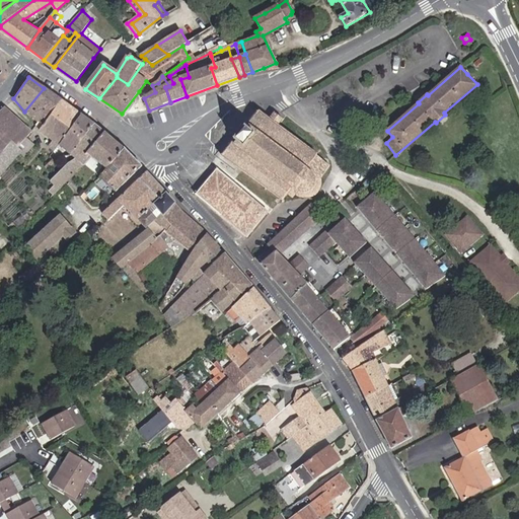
[(44,88),(24,112),(38,123),(47,110),(52,114),(61,100),(44,88)]
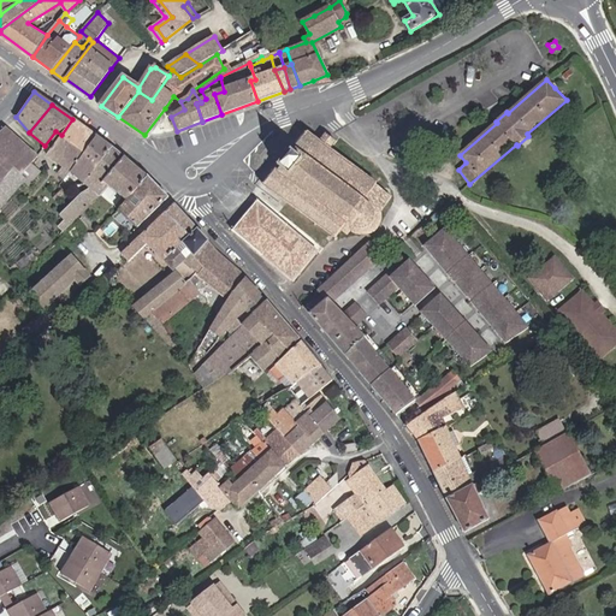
[(55,131),(45,146),(41,150),(49,157),(61,167),(57,175),(64,181),(70,173),(71,175),(98,137),(72,119),(61,135),(55,131)]
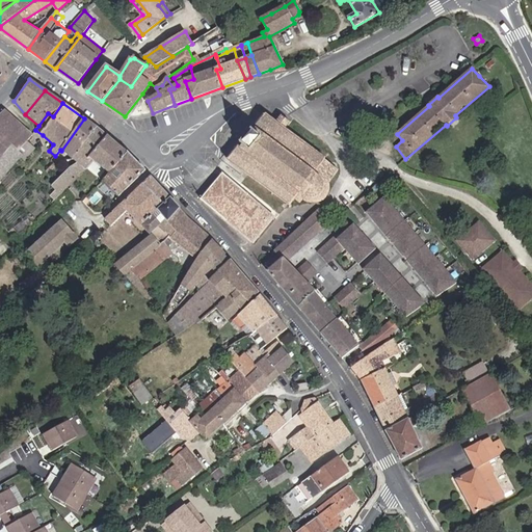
[(4,111),(0,114),(0,161),(11,147),(18,152),(27,141),(32,136),(4,111)]
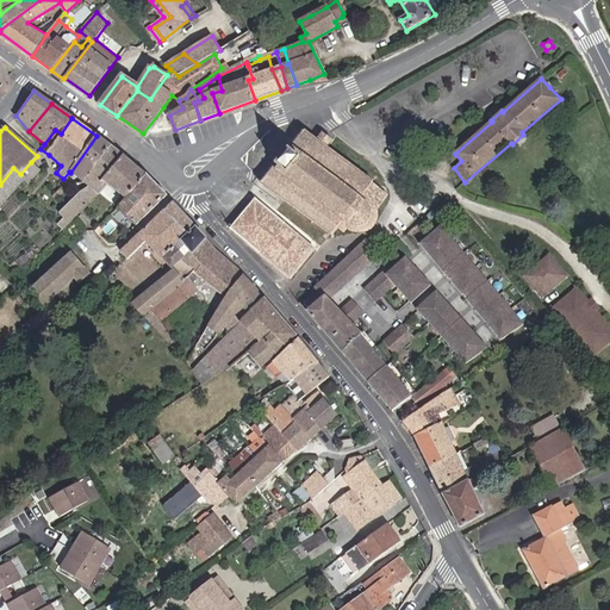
[(317,141),(312,137),(309,134),(305,131),(265,181),(261,185),(331,236),(338,228),(344,232),(347,229),(358,232),(361,232),(363,231),(367,230),(368,230),(373,226),(374,225),(375,222),(377,217),(377,212),(375,211),(388,195),(334,154),(327,148),(332,139),(324,132),(317,141)]
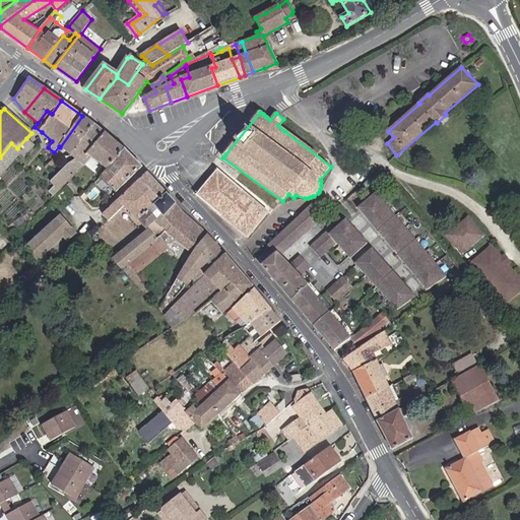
[(82,116),(60,147),(70,155),(94,126),(82,116)]
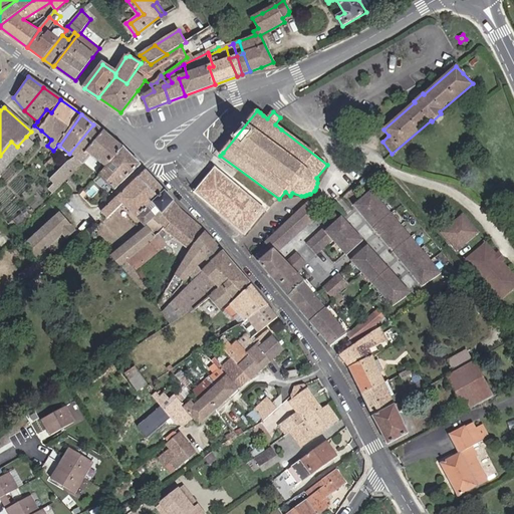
[(86,153),(103,133),(93,124),(69,154),(75,159),(81,165),(82,165),(84,163),(90,156),(86,153)]
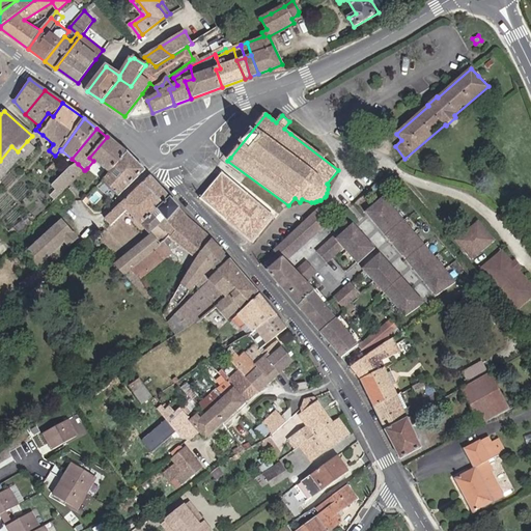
[(127,154),(107,137),(89,158),(93,161),(109,174),(127,154)]
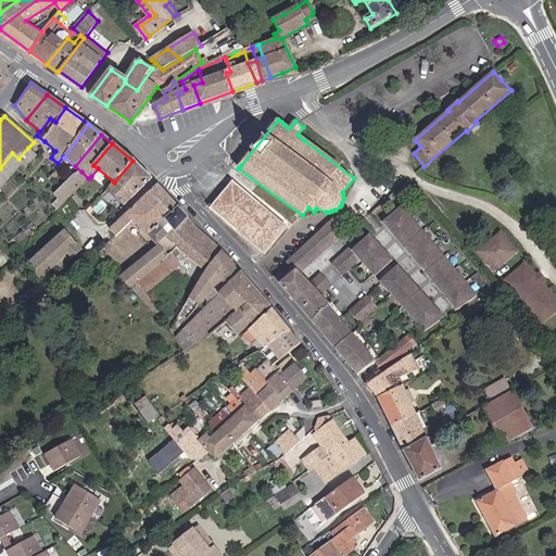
[(36,156),(28,148),(19,159),(12,153),(0,168),(0,187),(15,171),(20,174),(36,156)]
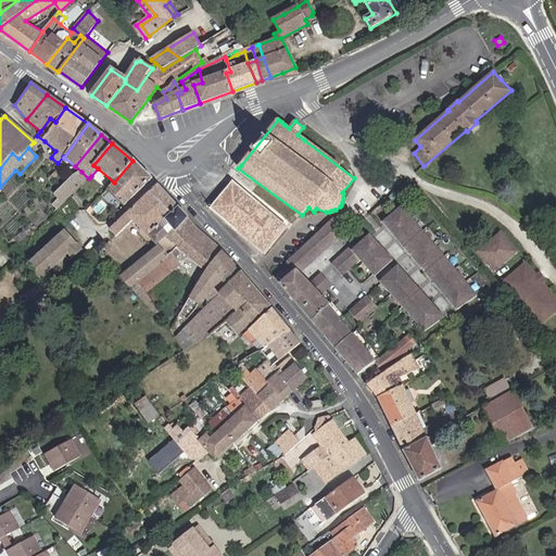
[(142,188),(151,180),(133,161),(114,182),(108,189),(106,190),(123,206),(142,188)]
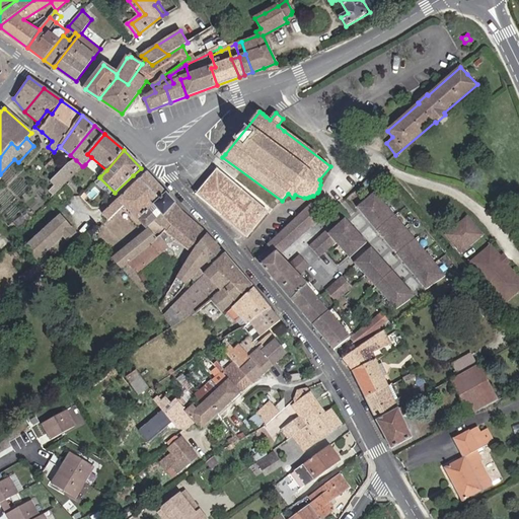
[(106,170),(91,157),(85,164),(100,176),(106,170)]
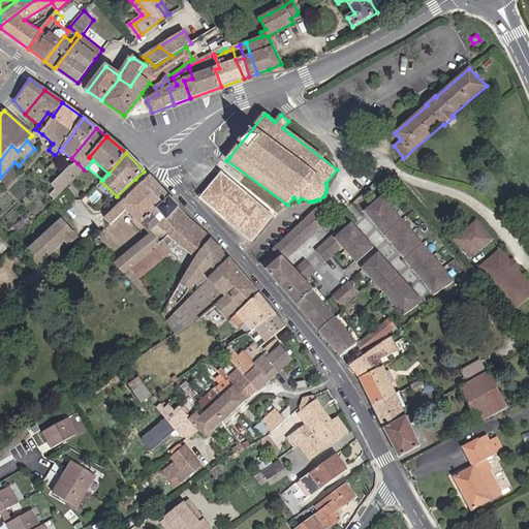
[(54,198),(84,169),(78,163),(70,167),(59,180),(52,185),(57,189),(51,195),(54,198)]
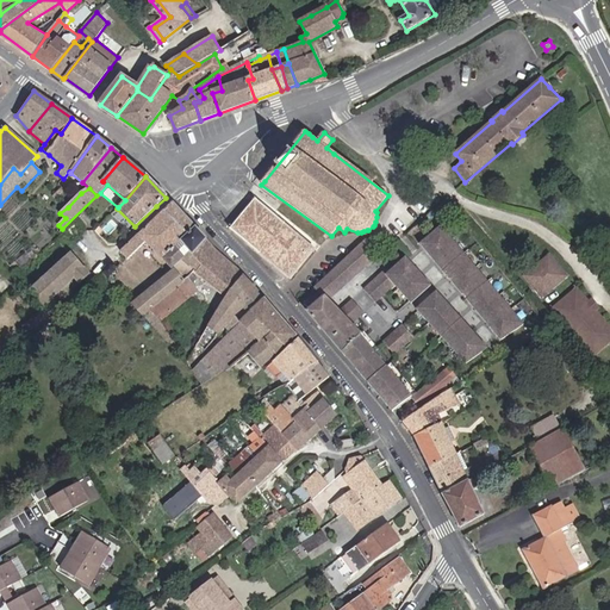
[(58,198),(55,194),(48,200),(43,205),(47,210),(58,198)]
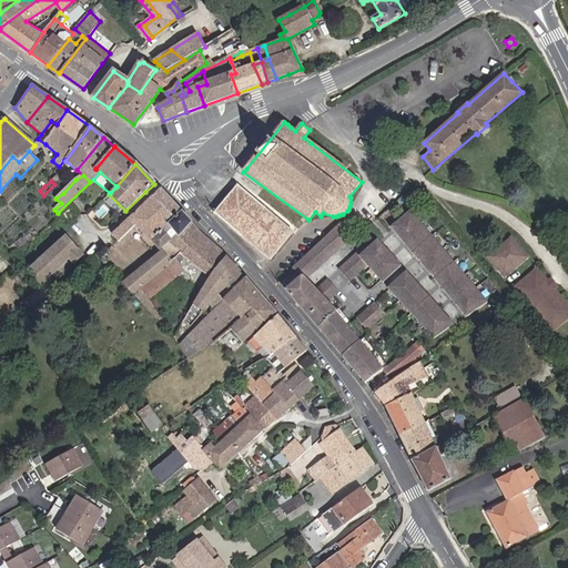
[(237,186),(214,213),(231,227),(231,221),(249,201),(254,200),(237,186)]
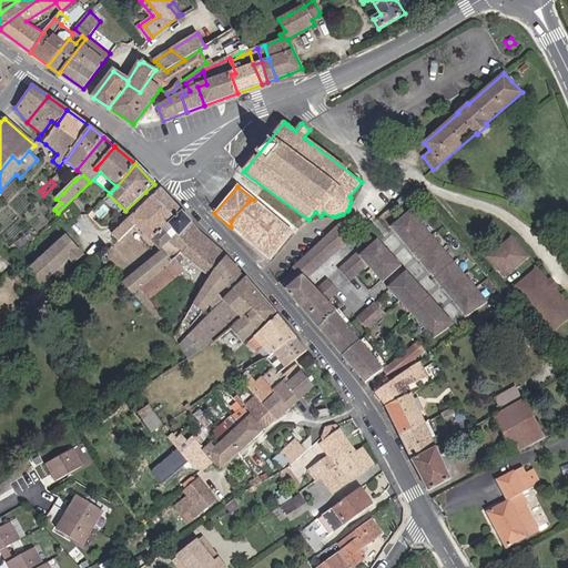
[(161,252),(125,282),(137,295),(142,302),(159,320),(162,317),(150,298),(142,286),(172,261),(178,255),(180,253),(175,249),(183,241),(180,236),(192,224),(192,223),(160,190),(112,235),(114,236),(120,242),(135,225),(161,252)]
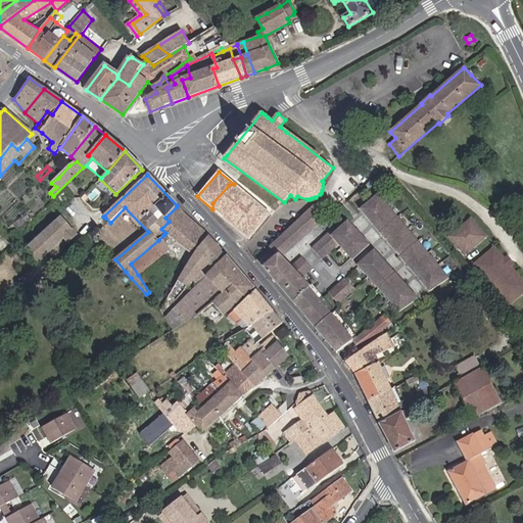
[(337,183),(342,194),(357,188),(351,176),(337,183)]
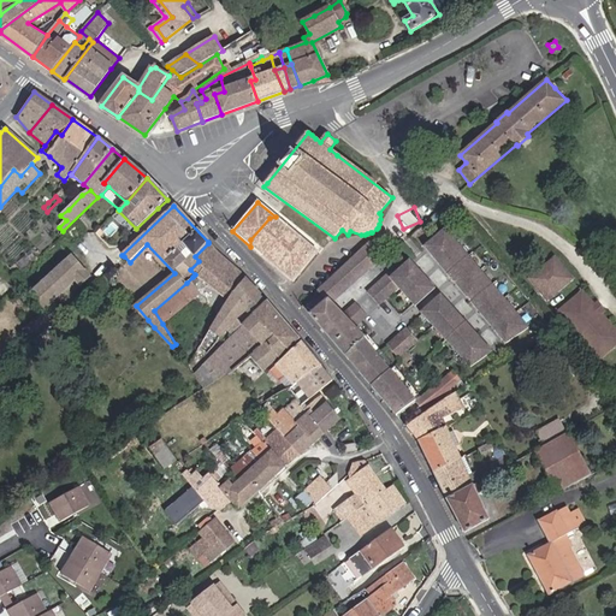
[(442,218),(450,211),(446,207),(439,214),(442,218)]
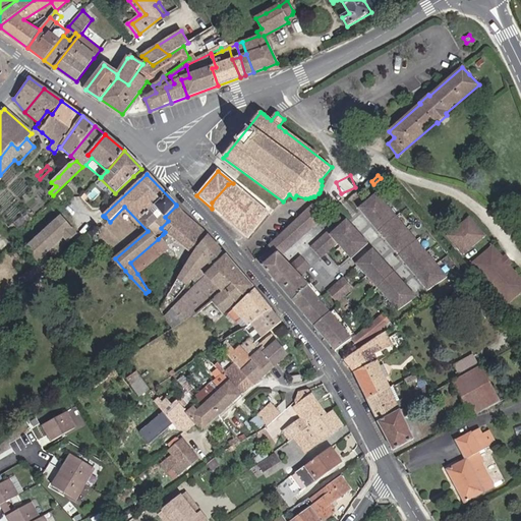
[(115,193),(100,178),(91,188),(95,192),(100,188),(111,198),(115,193)]
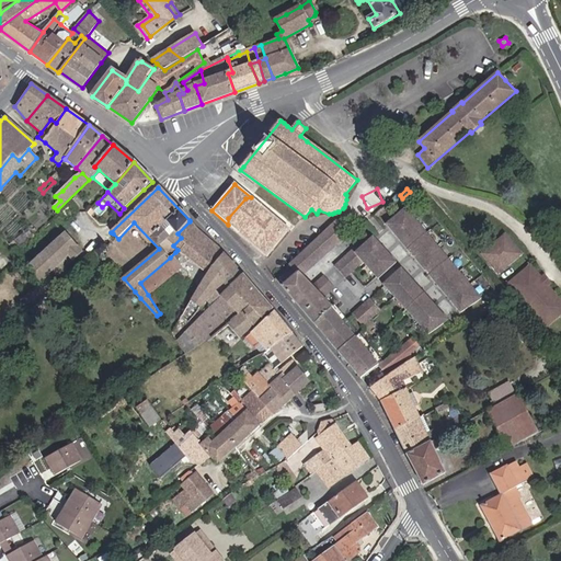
[(228,218),(228,225),(253,245),(267,256),(289,229),(251,197),(245,198),(228,218)]
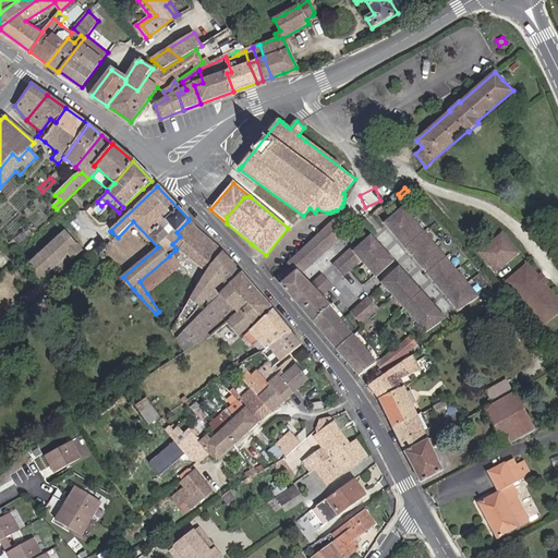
[(402,207),(383,223),(458,312),(478,298),(402,207)]
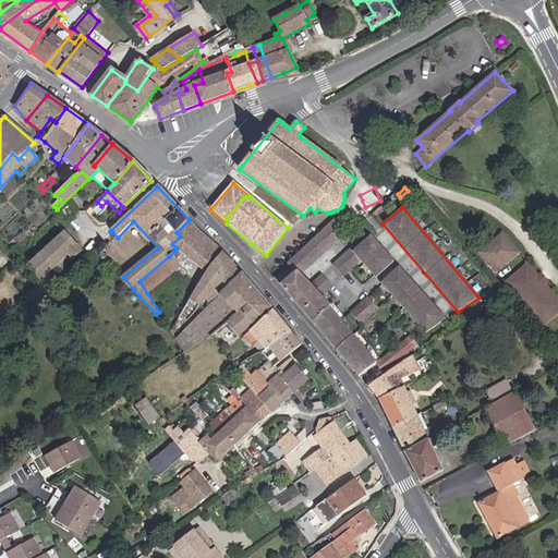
[(27,241),(15,251),(22,259),(40,279),(51,268),(57,275),(81,252),(51,220),(43,229),(48,235),(34,249),(27,241)]
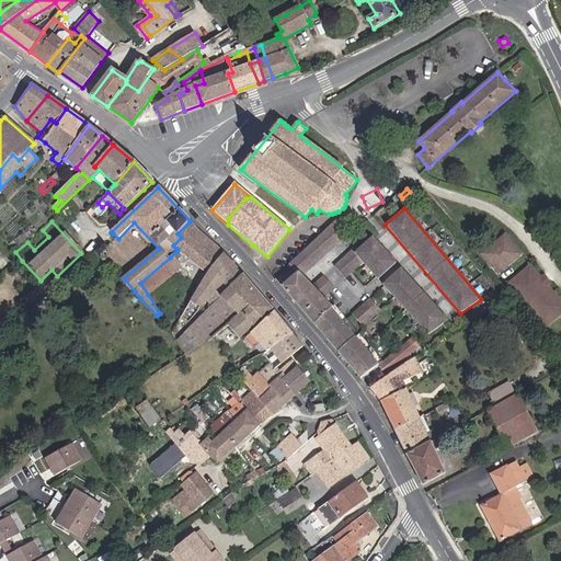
[(196,228),(190,221),(178,233),(181,238),(173,245),(178,250),(202,268),(207,261),(219,249),(196,228)]
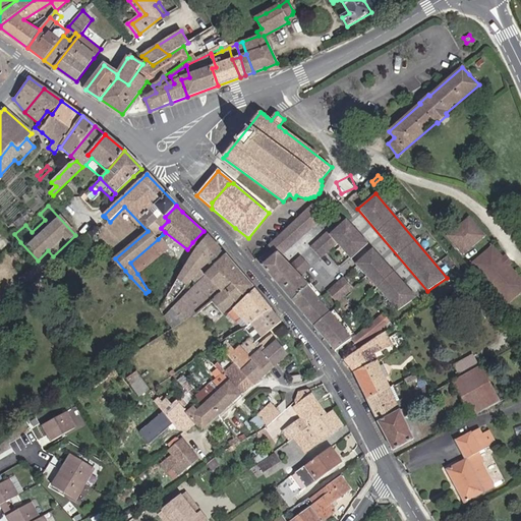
[(313,206),(271,244),(278,252),(262,266),(266,272),(276,283),(294,303),(337,352),(352,339),(306,286),(307,285),(299,276),(310,267),(301,256),(290,266),(281,255),(324,217),(313,206)]
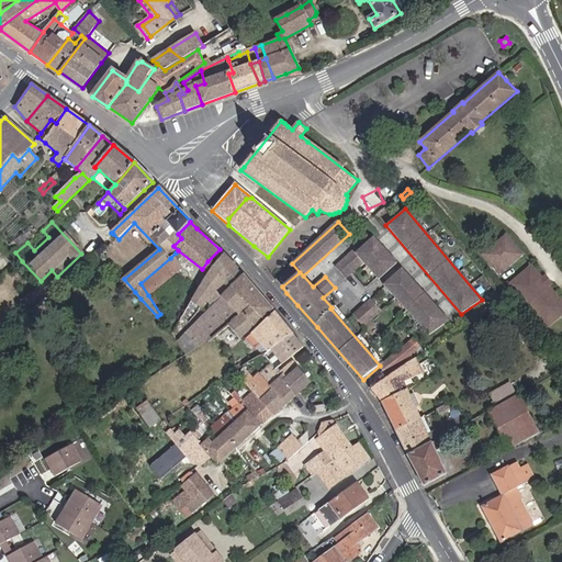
[(475,242),(495,225),(493,223),(473,239),(475,242)]
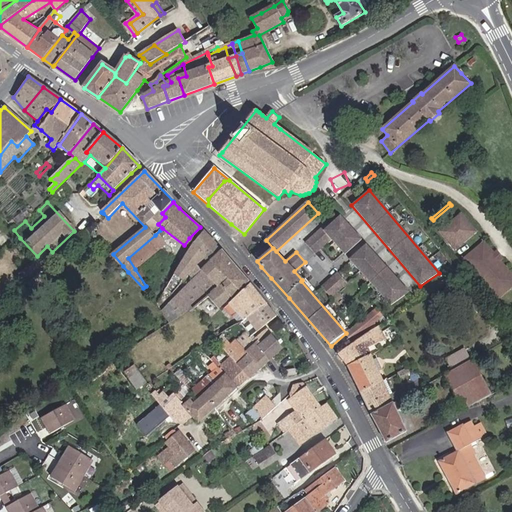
[(456,211),(451,205),(433,220),(448,238),(466,223),(459,215),(457,217),(454,212),(456,211)]
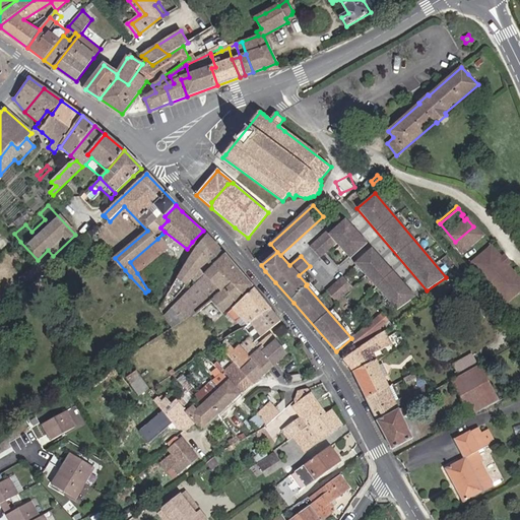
[(327,232),(311,247),(320,257),(336,242),(350,258),(368,243),(345,218),(329,234),(327,232)]
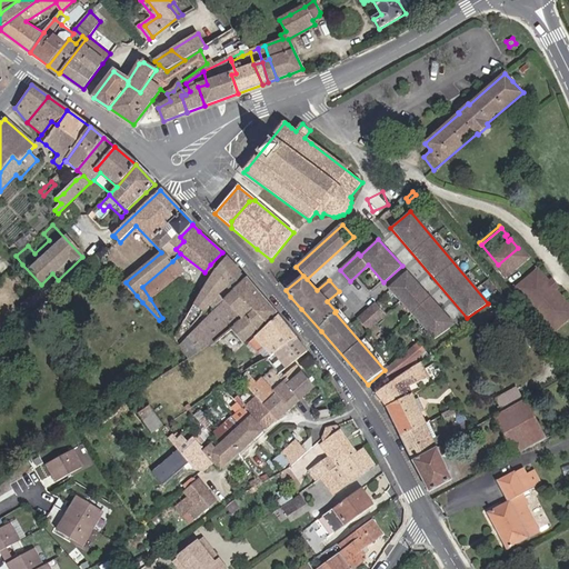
[(500,267),(520,250),(518,248),(498,265),(500,267)]
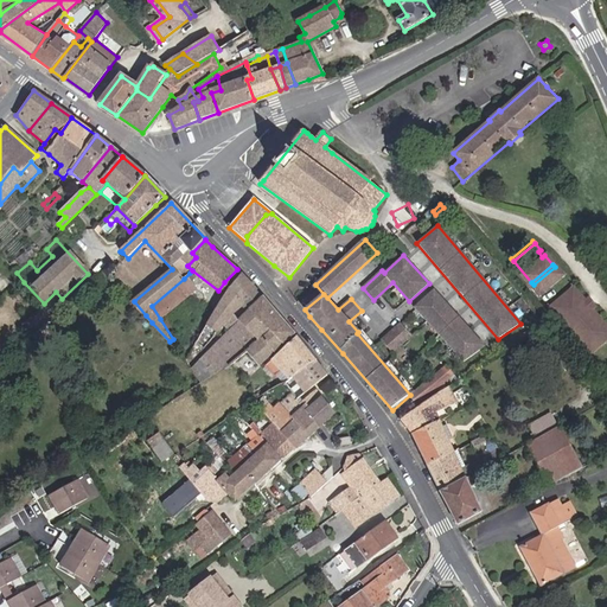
[(109,266),(102,272),(107,276),(114,270),(109,266)]
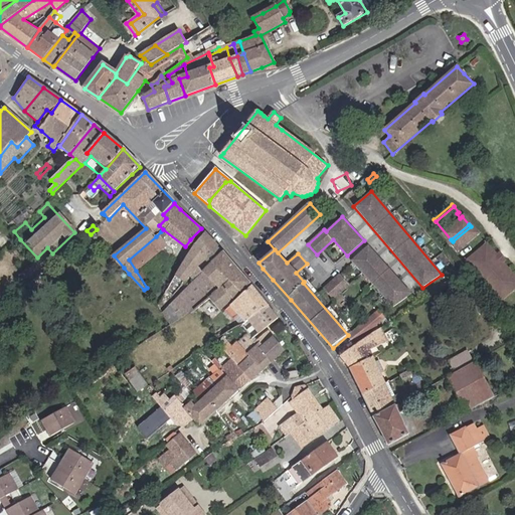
[(205,232),(201,228),(190,239),(185,246),(168,274),(174,278),(186,259),(194,244),(205,232)]
